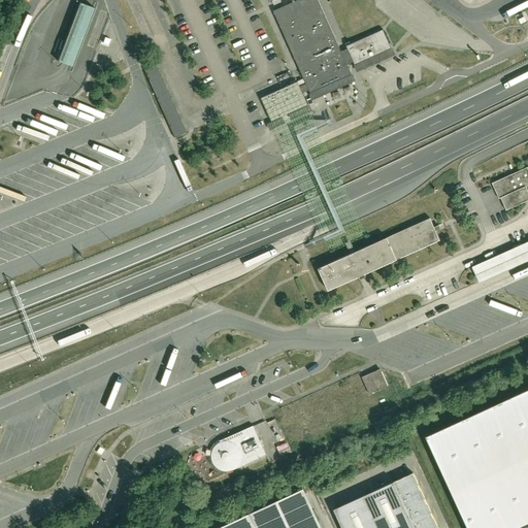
[(290,0),(292,3),(273,11),(306,84),(309,91),(310,93),(327,85),(332,83),(352,74),(348,65),(352,63),(354,62),(355,65),(391,48),(383,30),(347,46),(348,48),(345,50),(341,52),(318,0),(297,0),(296,1),(295,0),(290,0)]
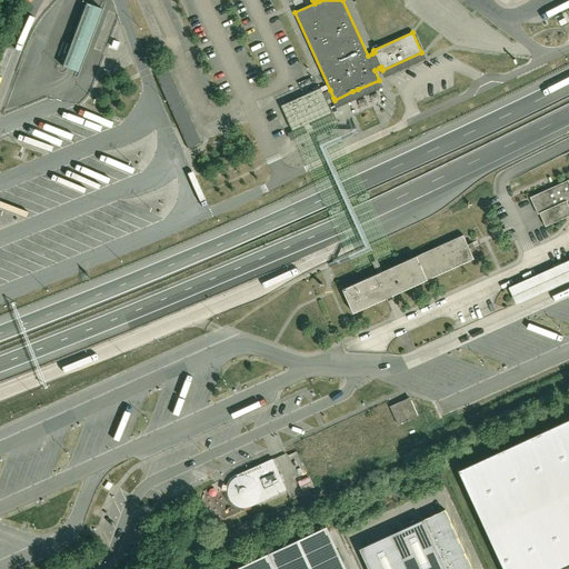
[(86,2),(61,66),(78,72),(101,9),(86,2)]
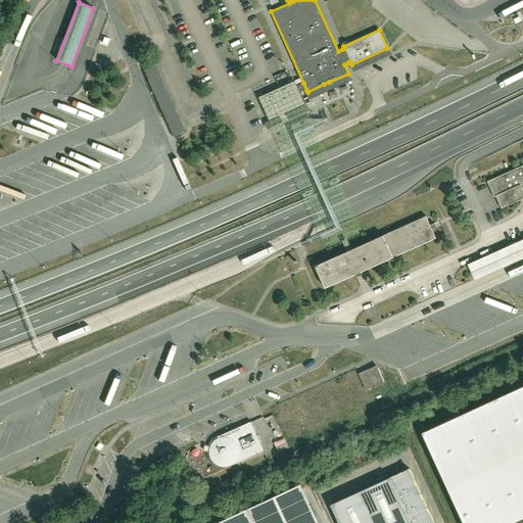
[(493,19),(518,8),(516,2),(490,13),(493,19)]
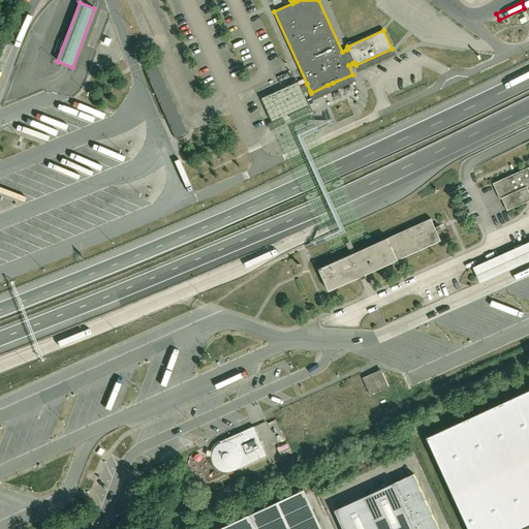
[(186,132),(155,64),(144,69),(175,137),(186,132)]
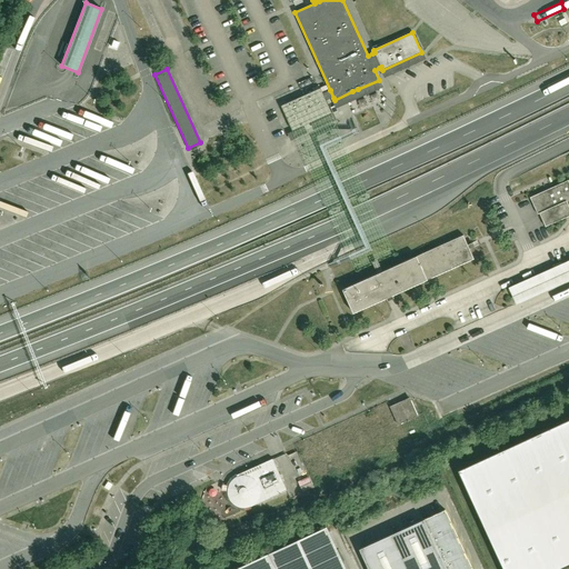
[(321,88),(281,106),(292,130),(332,112),(327,100),(333,98),(330,90),(323,93),(321,88)]
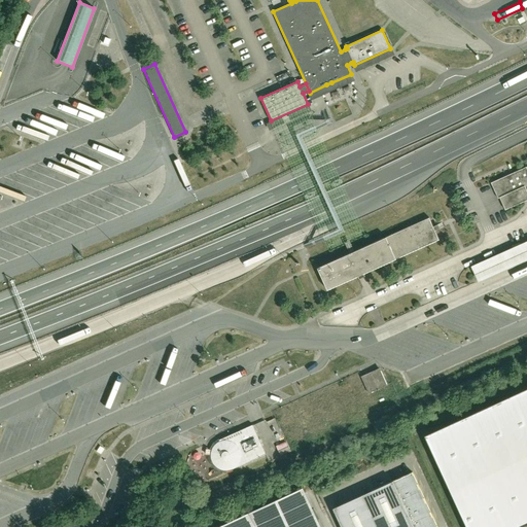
[(526,168),(490,184),(497,201),(500,200),(505,212),(526,202),(526,168)]
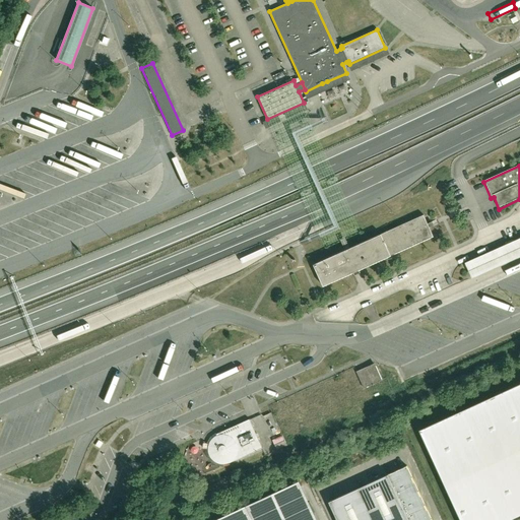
[(359,248),(316,268),(326,289),(433,238),(423,216),(359,248)]
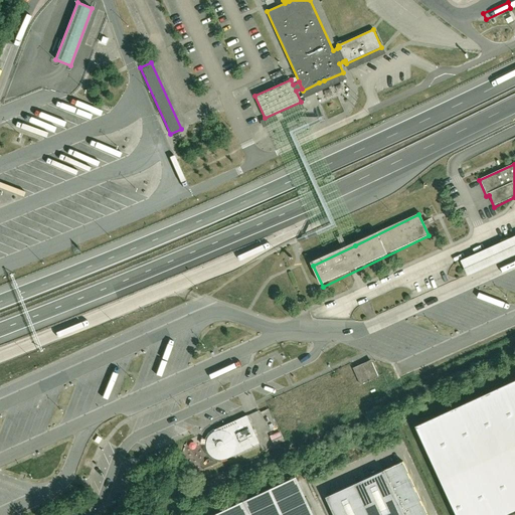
[(514,236),(462,262),(469,278),(514,255),(514,236)]
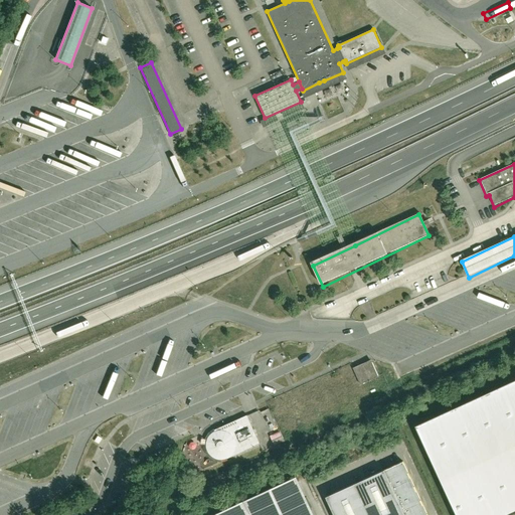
[(99,342),(79,351),(82,356),(102,347),(99,342)]
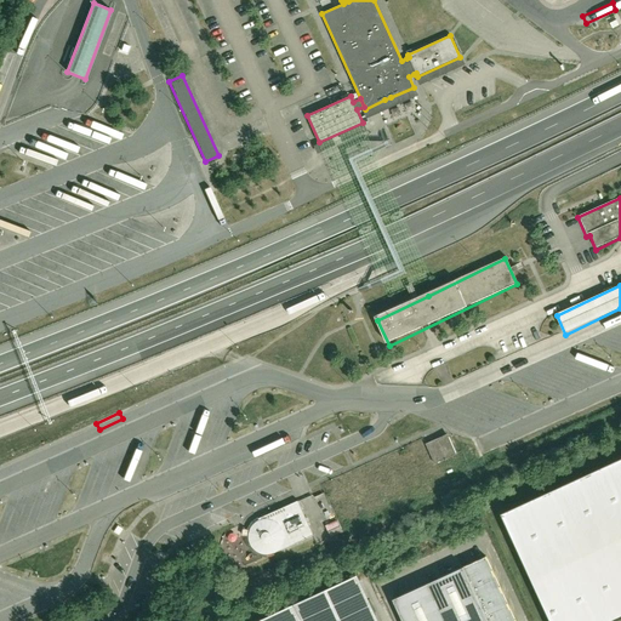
[(457,457),(449,438),(428,446),(436,466),(457,457)]
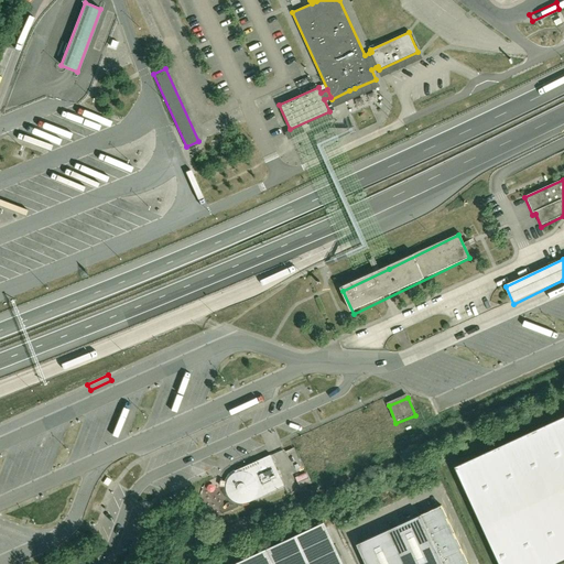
[(563,421),(455,470),(497,563),(557,563),(563,562),(563,421)]
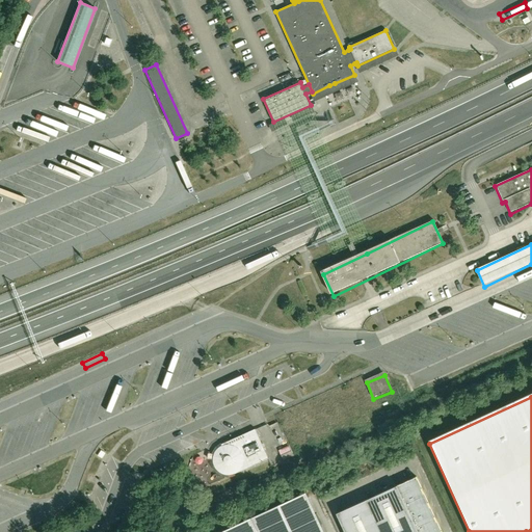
[(150,415),(123,424),(124,429),(152,421),(150,415)]
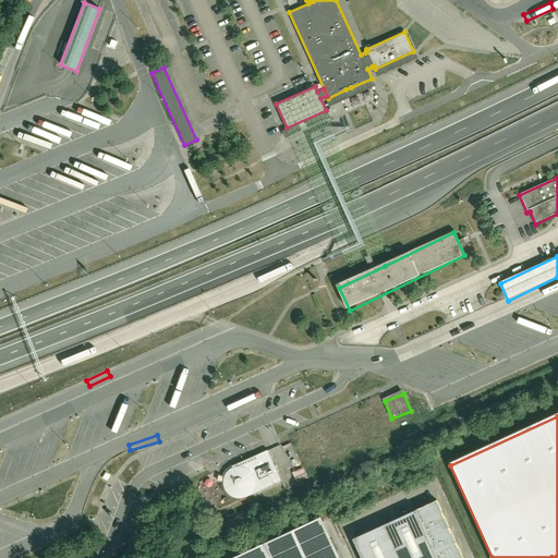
[(12,448),(2,473),(11,477),(21,451),(12,448)]
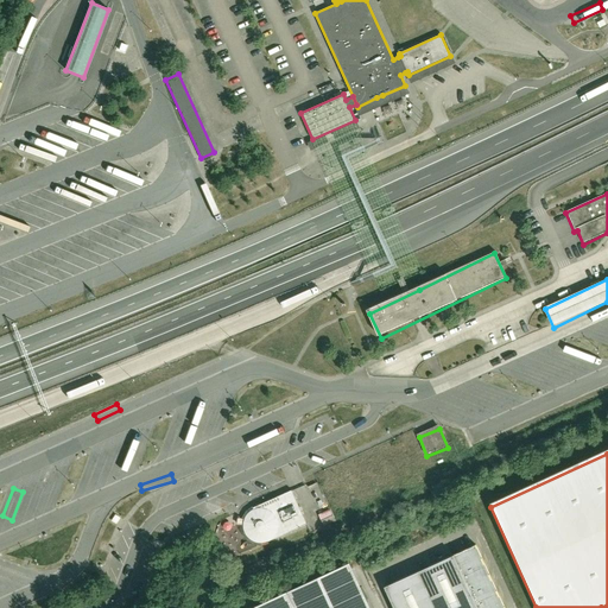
[(270,544),(308,527),(291,491),(248,511),(245,513),(244,515),(242,519),(238,519),(236,526),(242,527),(244,534),(247,542),(254,546),(264,546),(270,544)]
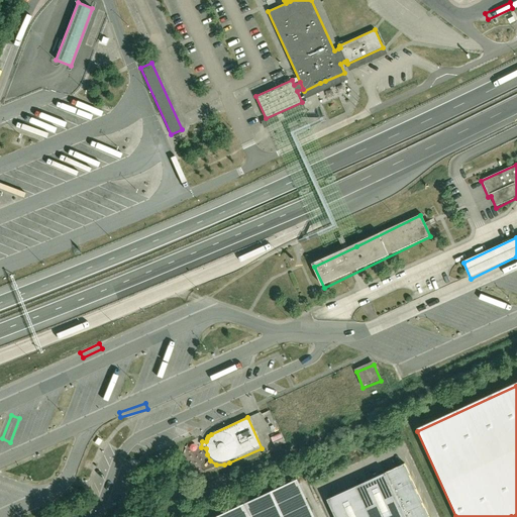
[(429,516),(404,462),(389,470),(410,515),(405,516),(429,516)]
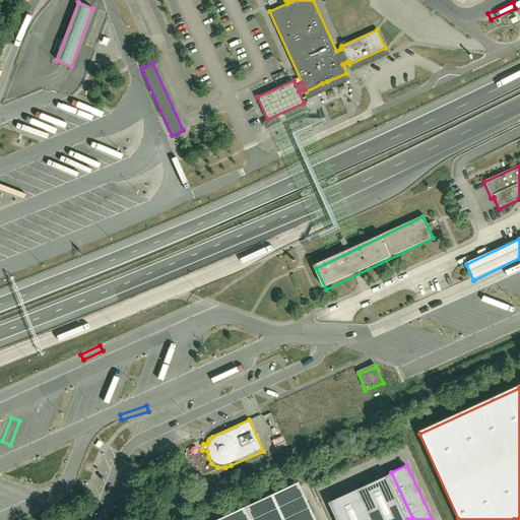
[(391,472),(332,500),(341,519),(407,519),(412,518),(391,472)]
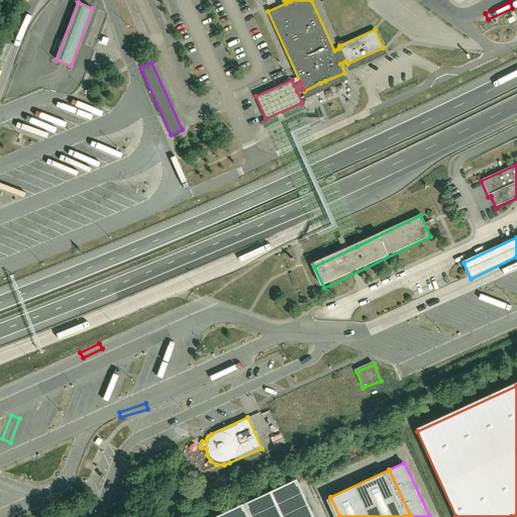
[(317,516),(301,480),(248,504),(254,516),(317,516)]
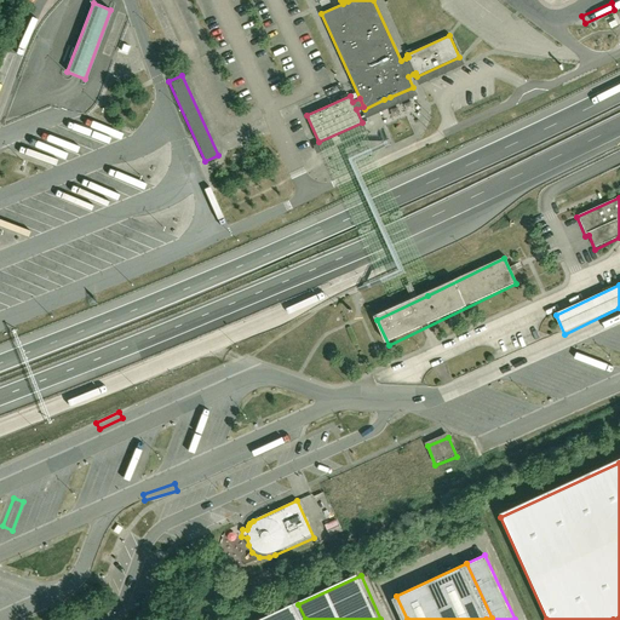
[(305,619),(298,604),(263,619),(305,619)]
